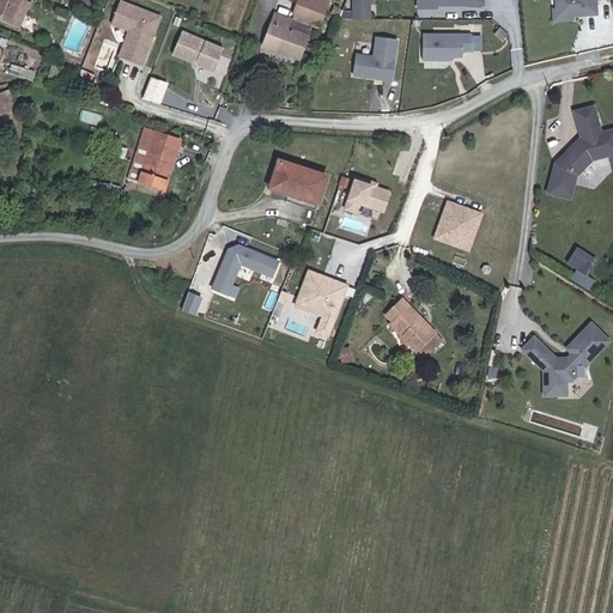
[(11,0),(0,0),(0,8),(7,11),(11,0)]
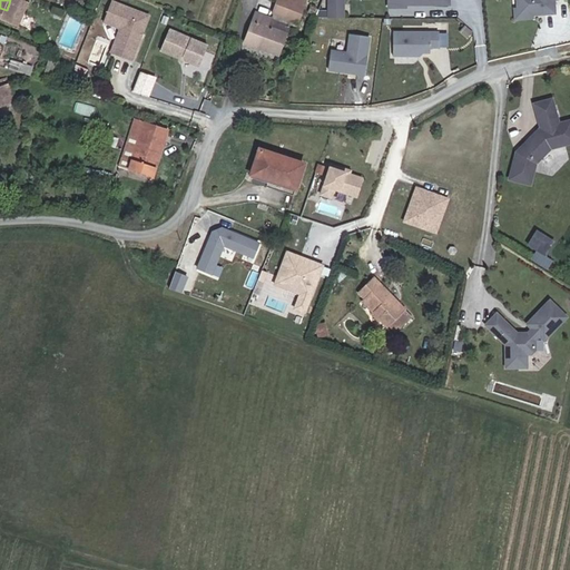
[(15,13),(19,0),(10,0),(7,10),(15,13)]
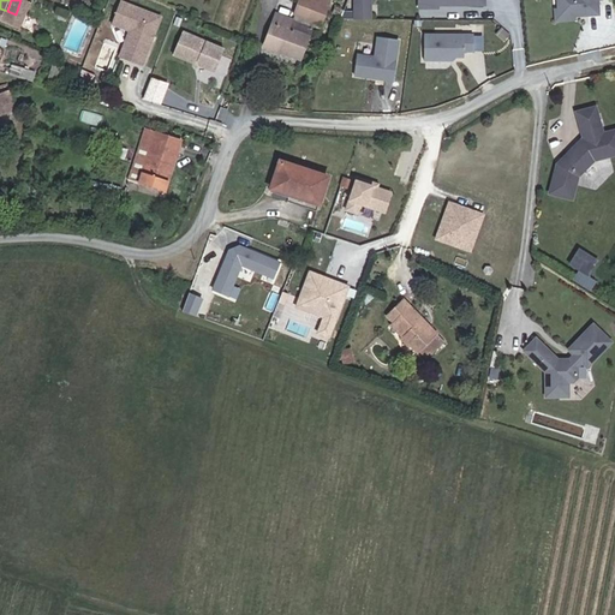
[(159,6),(137,0),(114,0),(109,17),(127,23),(131,30),(125,51),(143,57),(159,6)]
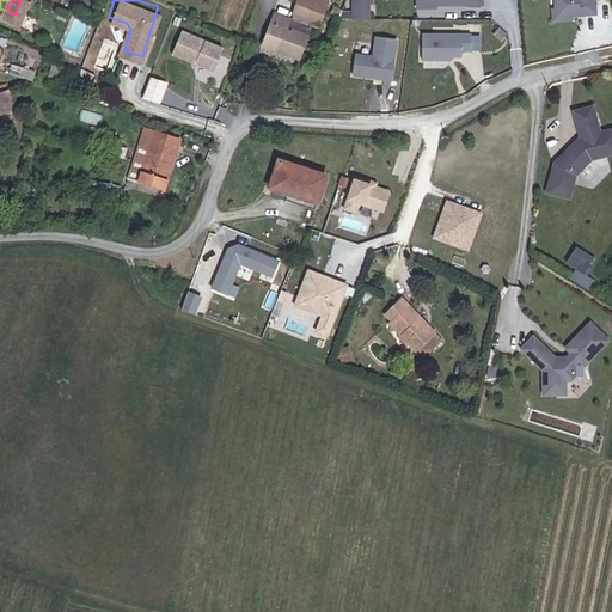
[(298,0),(295,7),(320,17),(326,0),(298,0)]
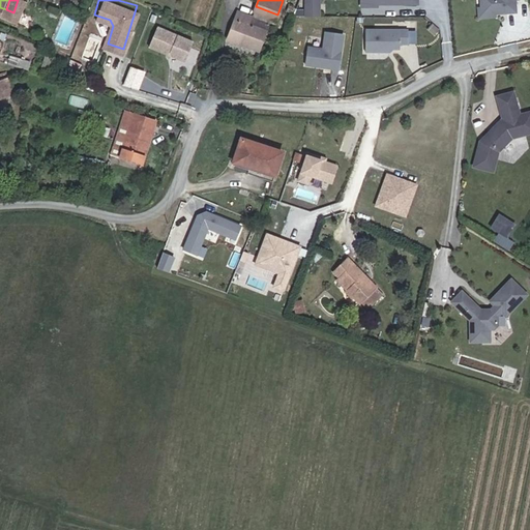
[(320,8),(320,0),(294,0),(292,8),(320,8)]
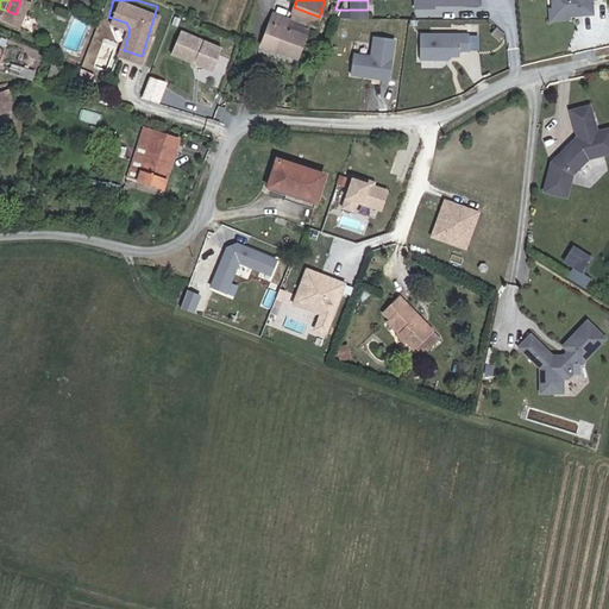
[(277,42),(296,48),(305,26),(287,19),(289,11),(275,6),(262,42),(275,46),(277,42)]
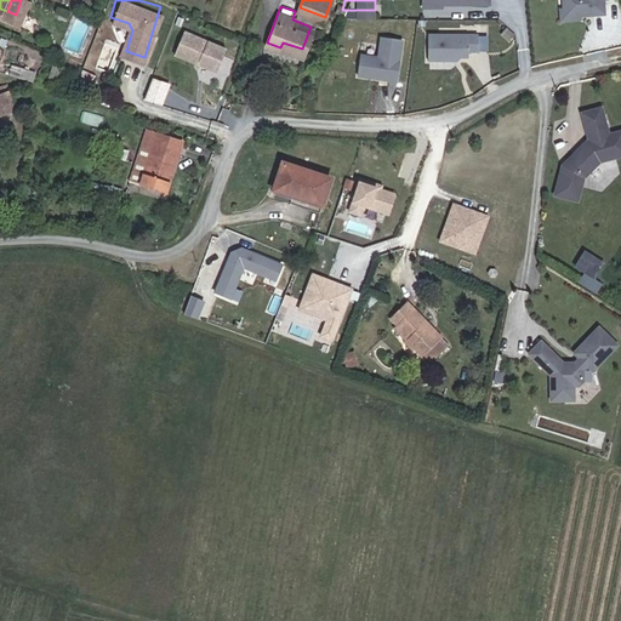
[(120,50),(126,51),(132,30),(129,23),(120,50)]
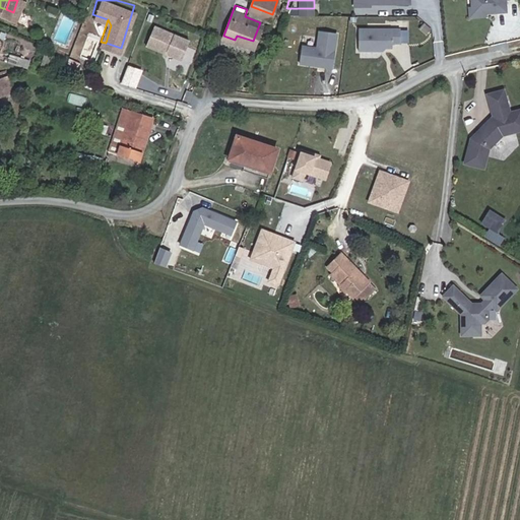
[(178,55),(187,37),(154,21),(146,40),(163,48),(167,46),(168,50),(178,55)]
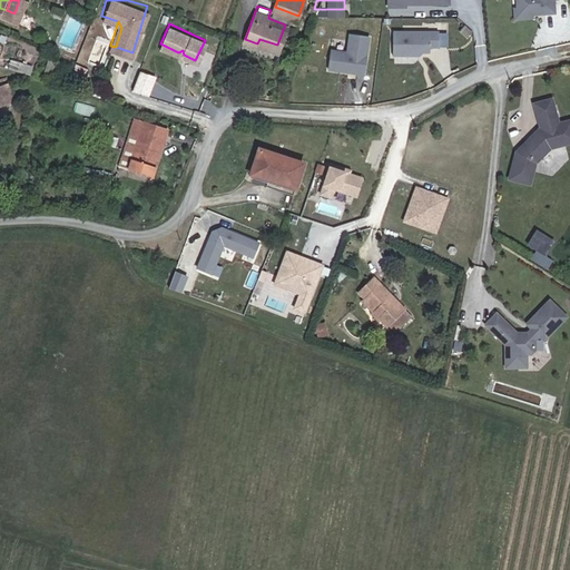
[(429,56),(429,47),(439,47),(439,30),(392,29),(392,55),(429,56)]
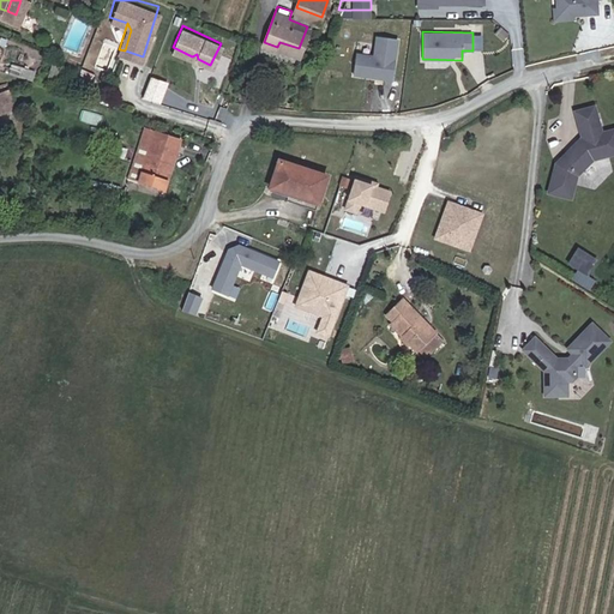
[(353,76),(393,79),(397,37),(374,36),(373,54),(354,52),(353,76)]
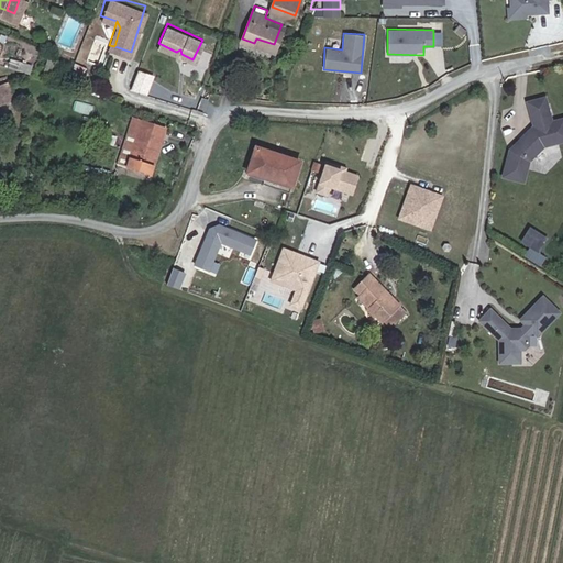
[(12,100),(6,80),(0,79),(0,106),(4,105),(12,100)]
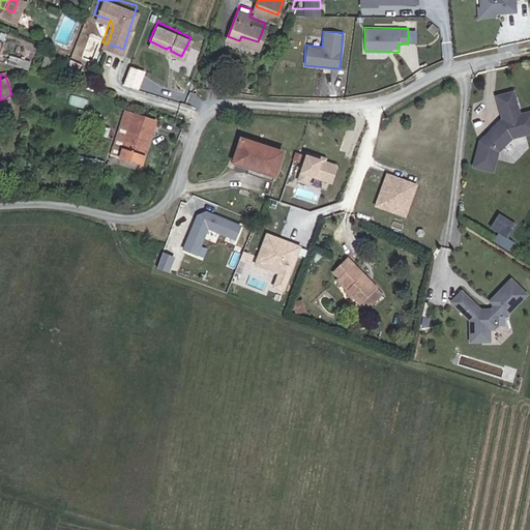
[(495,93),(498,100),(513,94),(510,87),(495,93)]
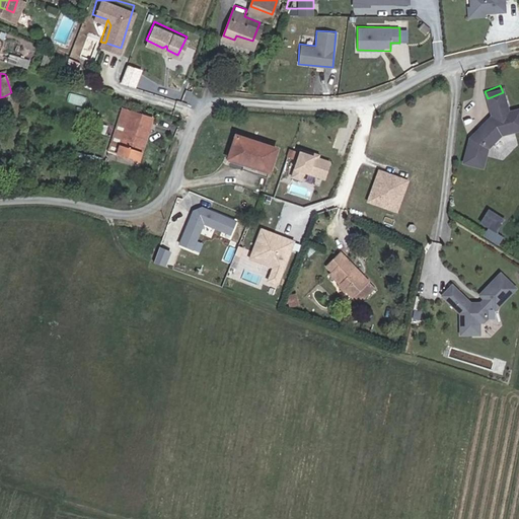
[(503,92),(488,98),(494,113),(472,134),(467,158),(487,161),(490,143),(504,129),(518,123),(518,101),(509,106),(503,92)]
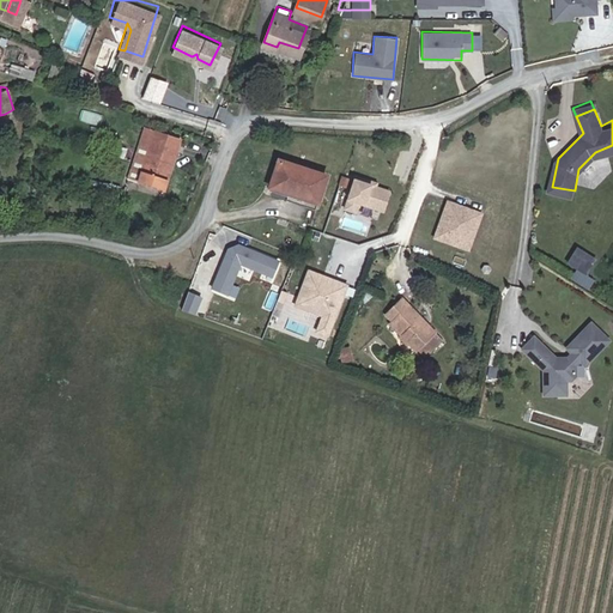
[(153,127),(134,177),(168,190),(187,139),(153,127)]
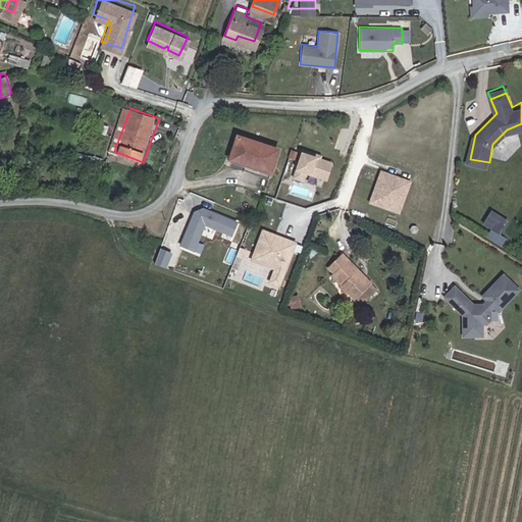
[(229,152),(269,165),(277,143),(239,128),(229,152)]
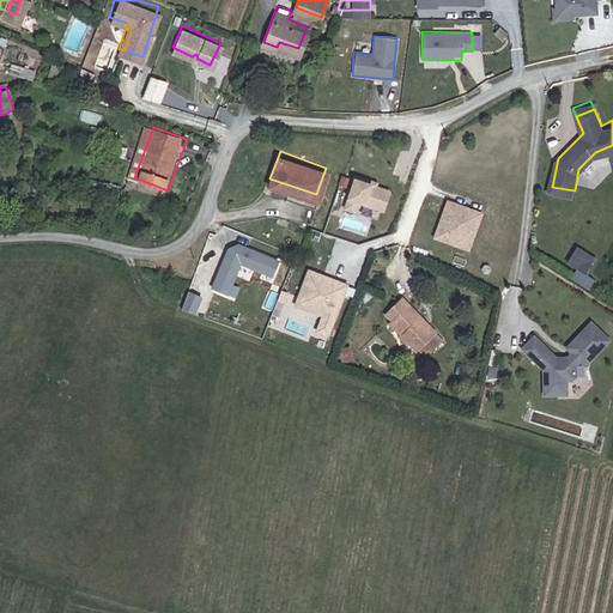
[(235,165),(242,168),(246,158),(238,156),(235,165)]
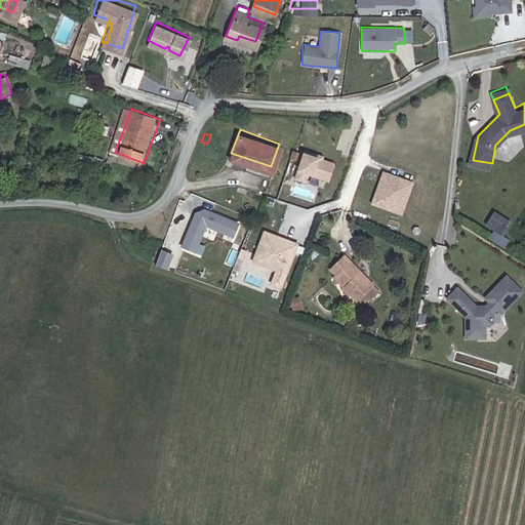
[(308,175),(328,182),(334,160),(301,150),(292,178),(306,183),(308,175)]
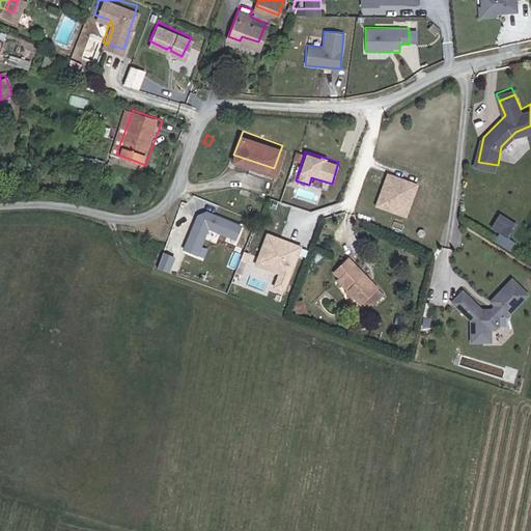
[(387,172),(375,206),(409,217),(420,183),(387,172)]
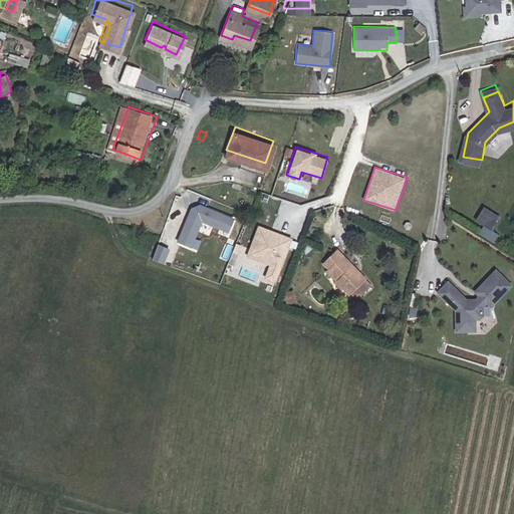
[(193,201),(177,241),(192,247),(199,230),(206,233),(209,225),(228,232),(234,217),(193,201)]
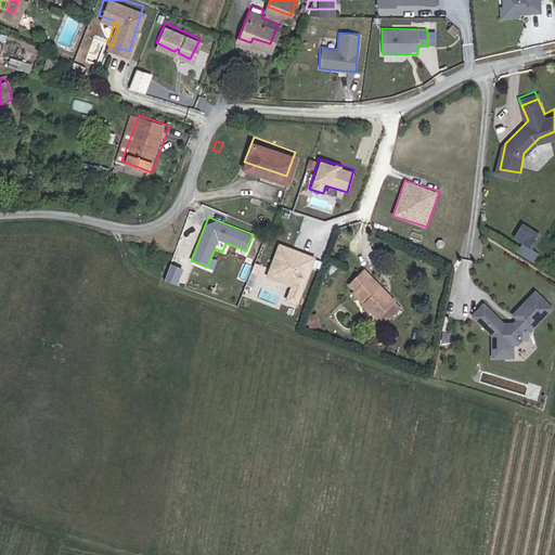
[(526,247),(534,234),(518,223),(510,236),(526,247)]
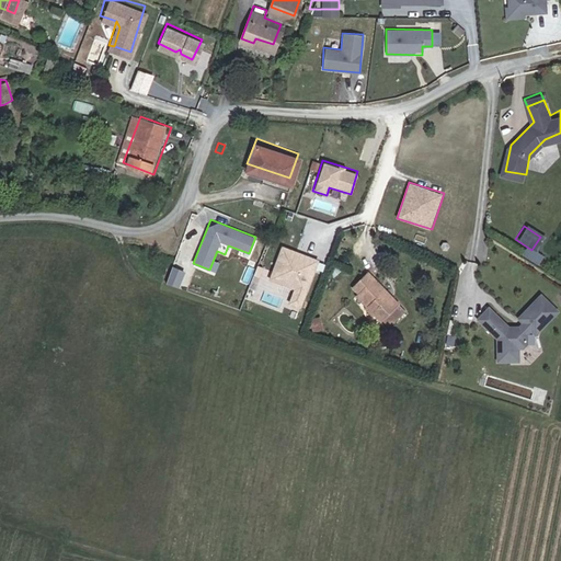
[(279,247),(270,282),(292,288),(287,304),(305,309),(319,258),(279,247)]
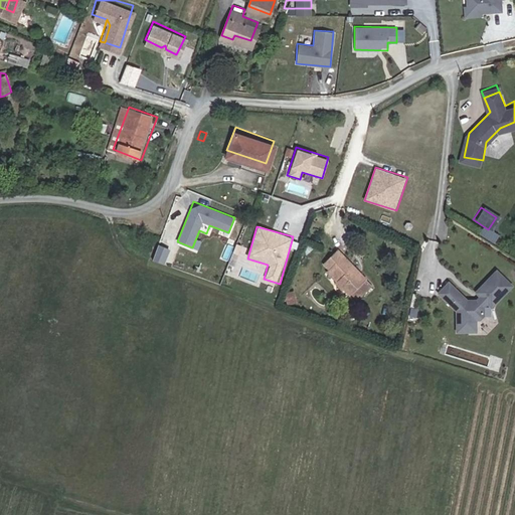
[(387,239),(383,247),(402,258),(406,248),(387,239)]
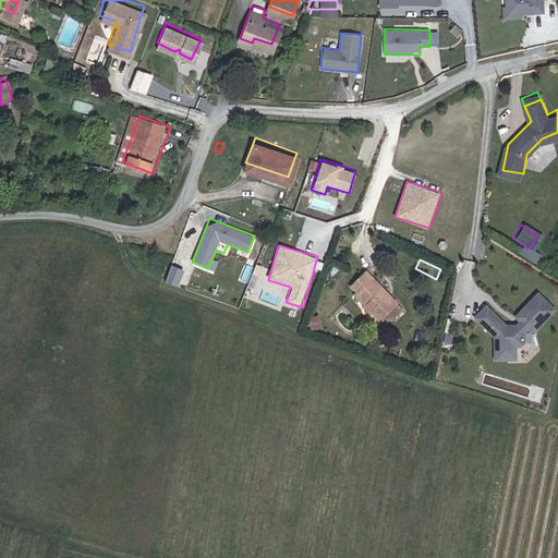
[(377,319),(398,302),(365,265),(350,279),(355,287),(351,290),(361,301),(368,310),(377,319)]
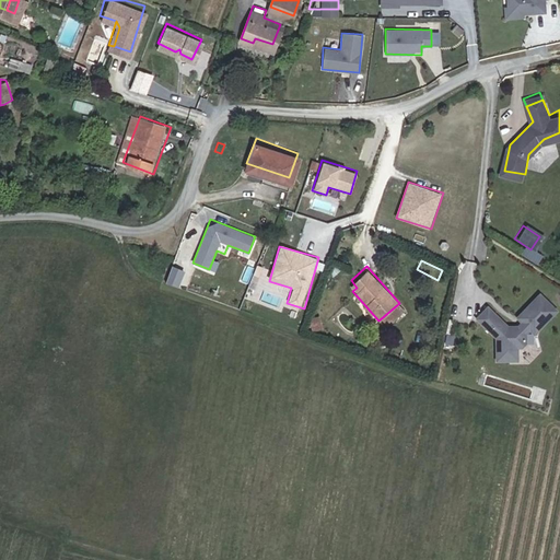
[(503,323),(482,303),(473,314),(486,327),(492,327),(491,356),(503,356),(503,342),(512,342),(516,342),(523,337),(522,327),(526,323),(531,327),(552,304),(536,289),(514,311),(518,316),(514,321),(503,323)]
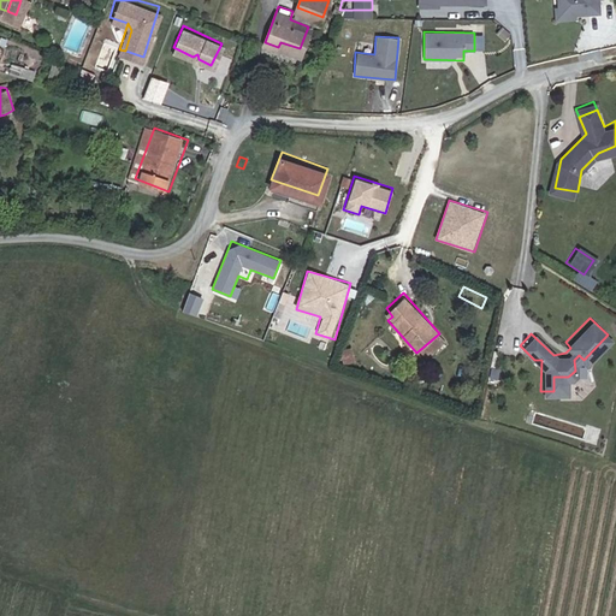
[(402,345),(407,342),(398,332),(394,336),(402,345)]
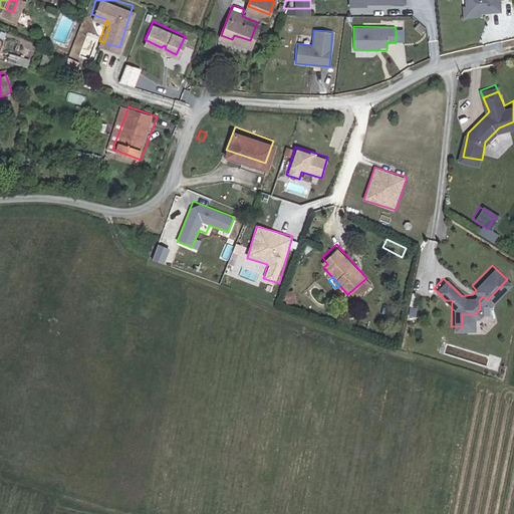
[(302,304),(306,302),(301,294),(297,296),(302,304)]
